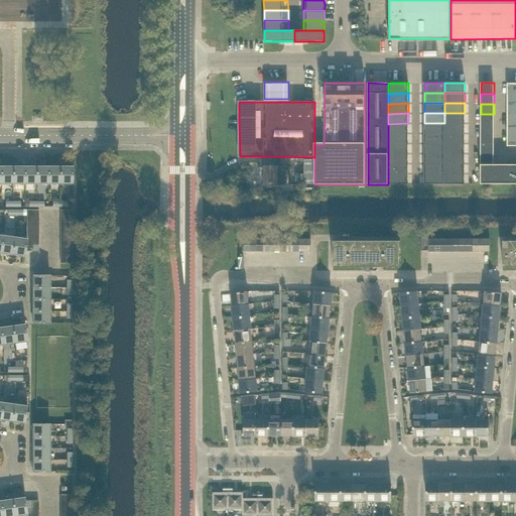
[(444,113),(444,123),(465,123),(465,113),(444,113)]
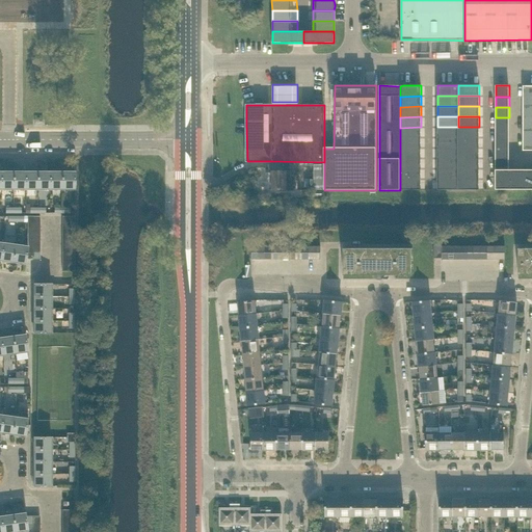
[(496,128),(509,128),(509,117),(496,117),(496,128)]
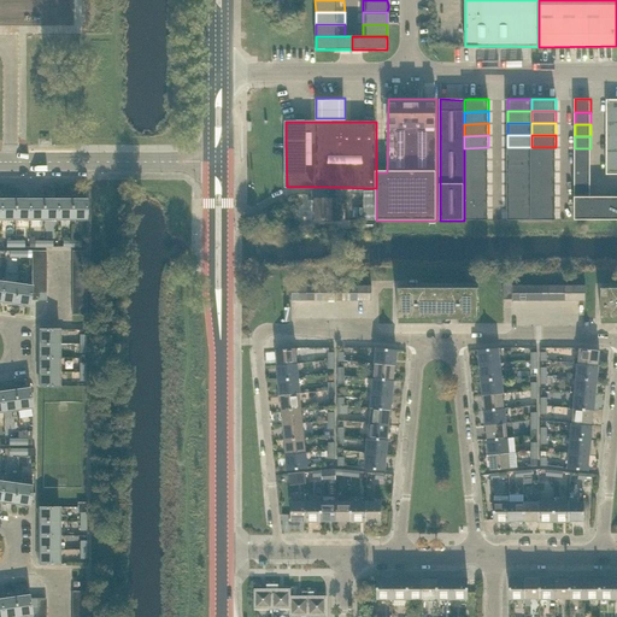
[(464,160),(488,159),(488,147),(464,148),(464,160)]
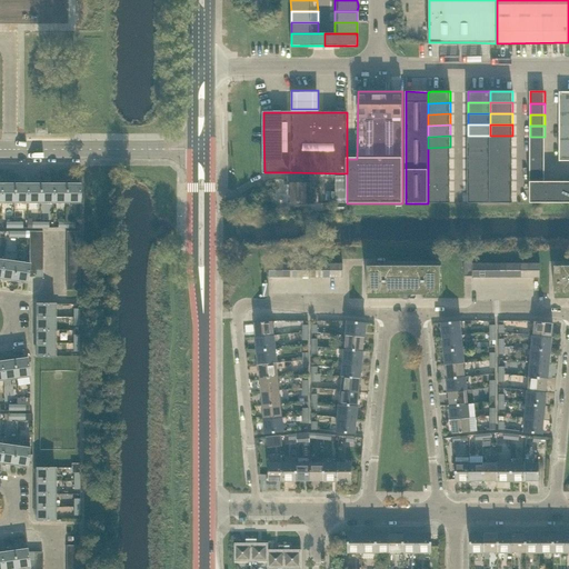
[(468,147),(490,147),(490,136),(468,136),(468,147)]
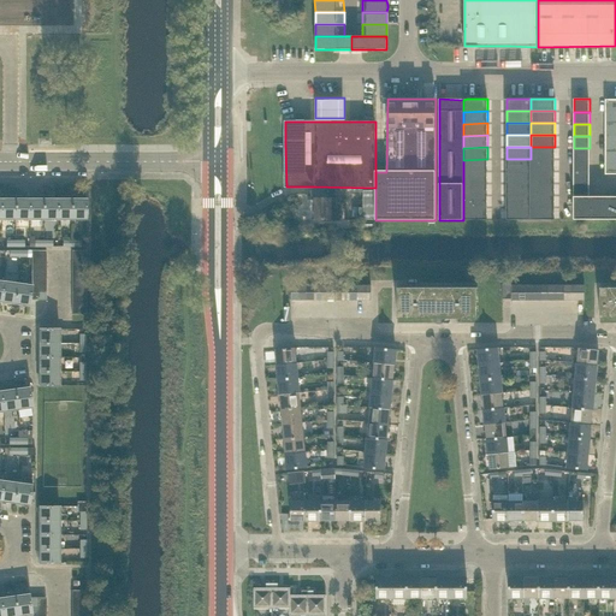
[(531,147),(531,159),(555,159),(555,147),(531,147)]
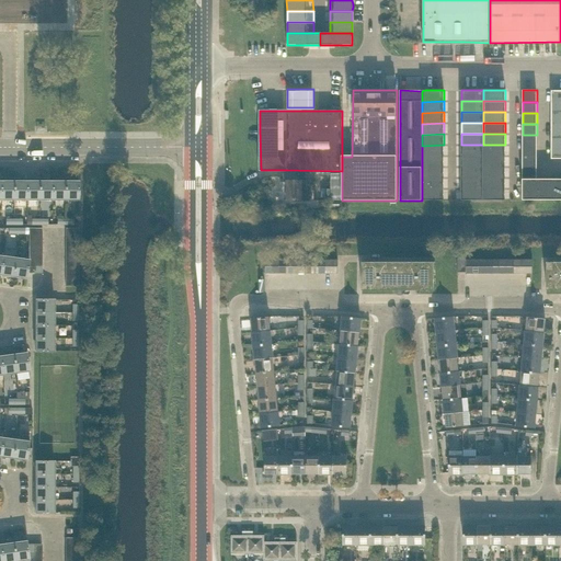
[(523,146),(537,146),(537,135),(523,135),(523,146)]
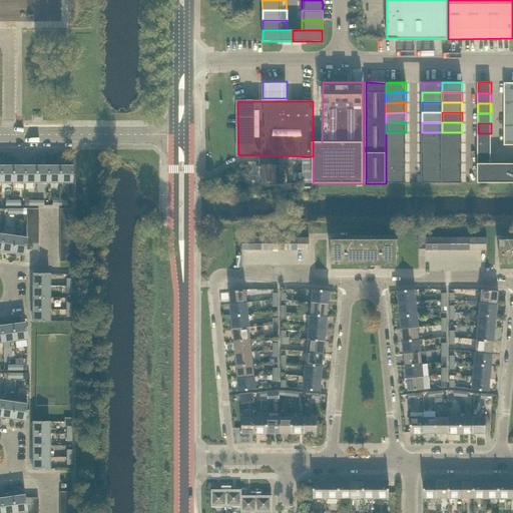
[(386,143),(406,142),(406,132),(386,133),(386,143)]
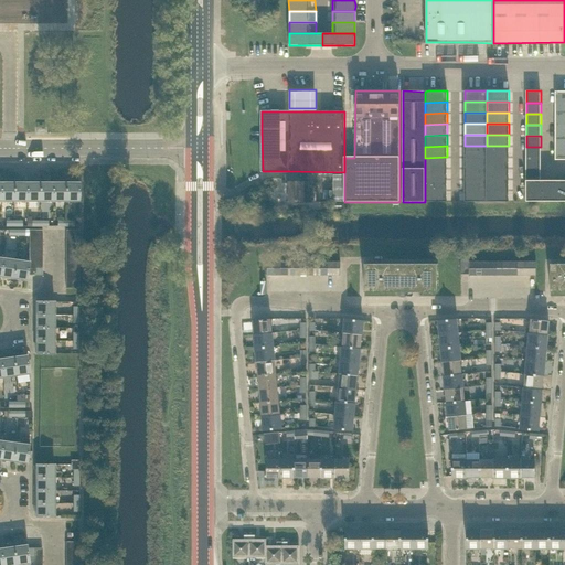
[(465,157),(487,157),(487,146),(465,146),(465,157)]
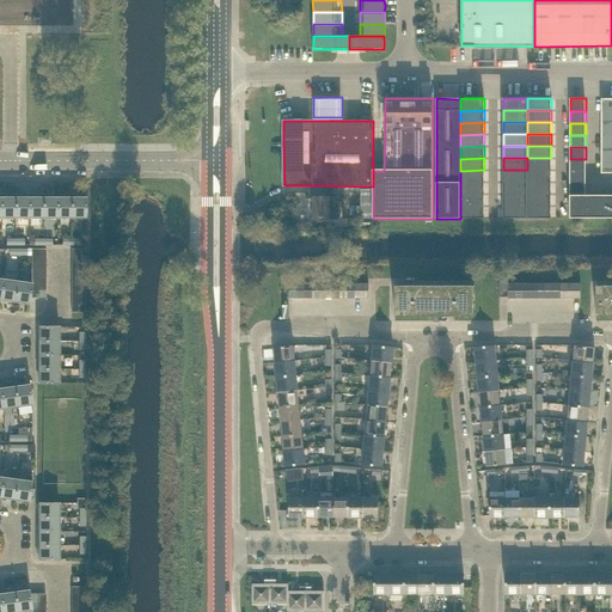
[(527,158),(527,170),(551,170),(551,158),(527,158)]
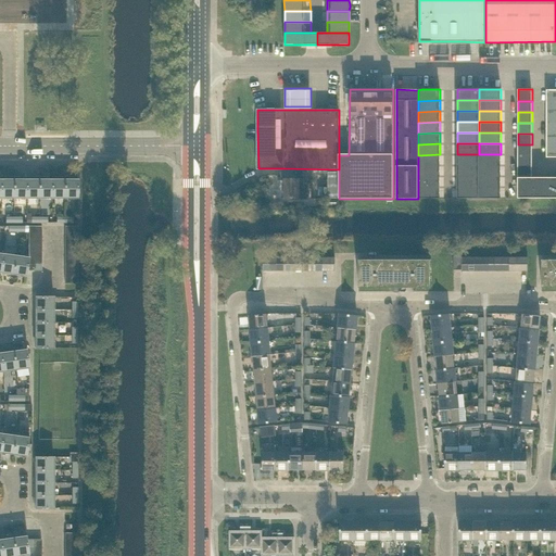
[(518,156),(532,156),(532,144),(518,144),(518,156)]
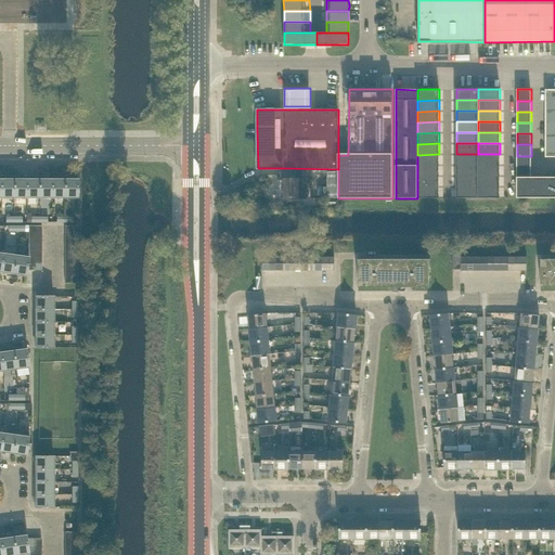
[(417,166),(439,165),(439,154),(417,155),(417,166)]
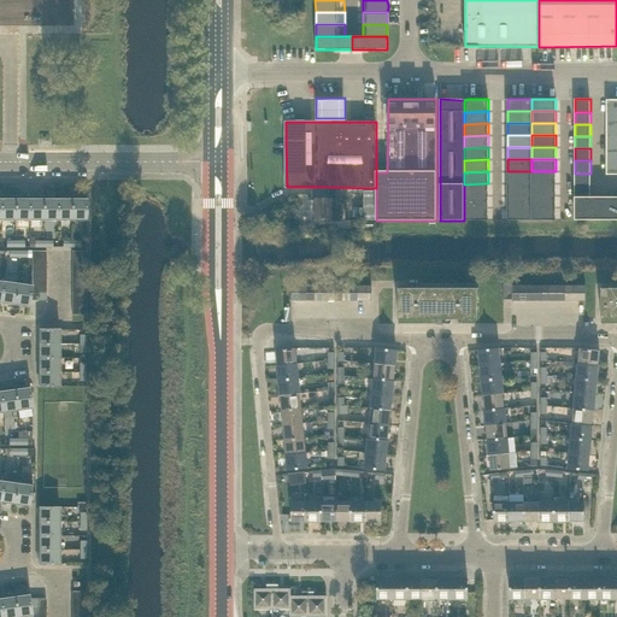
[(507,183),(532,183),(532,171),(507,171),(507,183)]
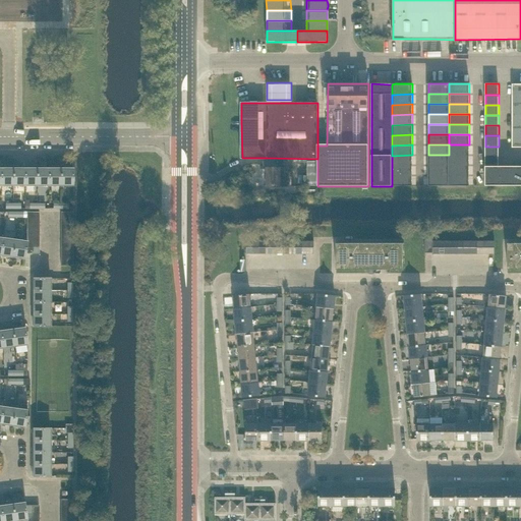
[(449,145),(449,155),(469,155),(469,145),(449,145)]
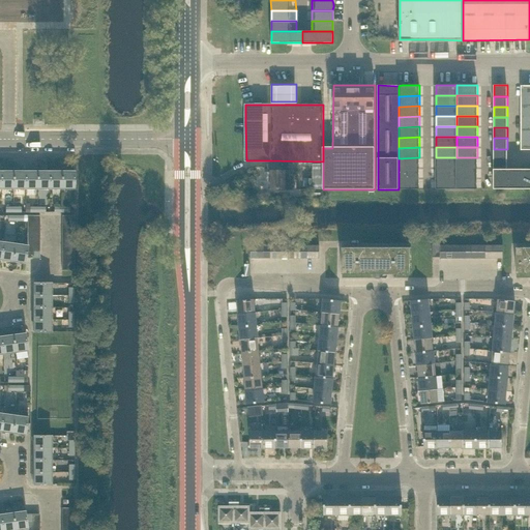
[(494,159),(507,159),(507,149),(494,149),(494,159)]
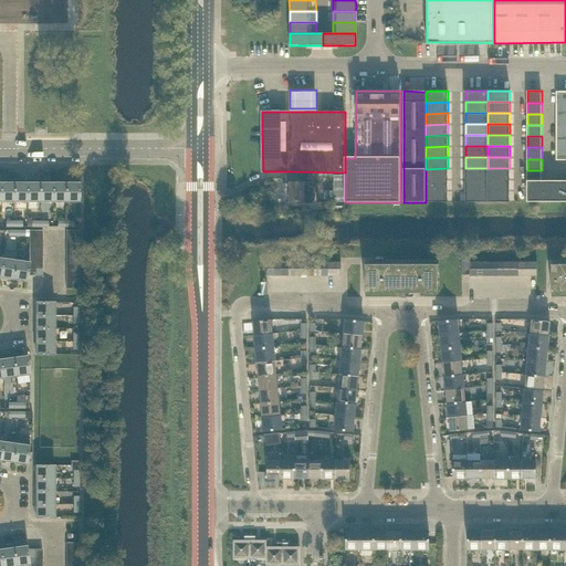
[(426,180),(448,179),(448,168),(426,169),(426,180)]
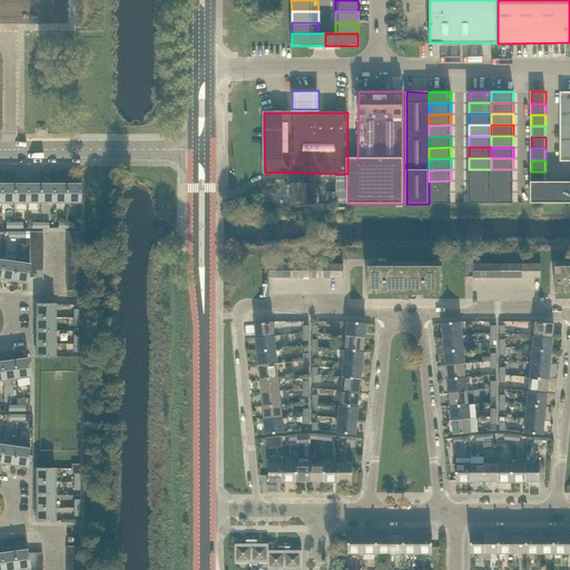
[(469,180),(491,180),(491,169),(469,169),(469,180)]
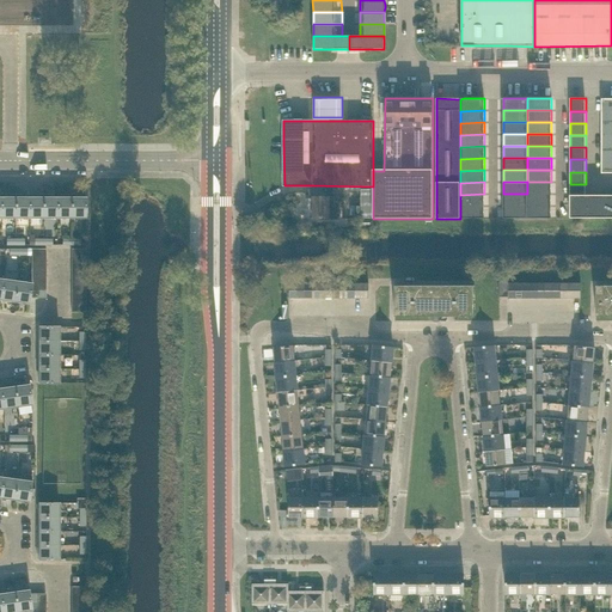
[(527,182),(527,194),(551,194),(551,182),(527,182)]
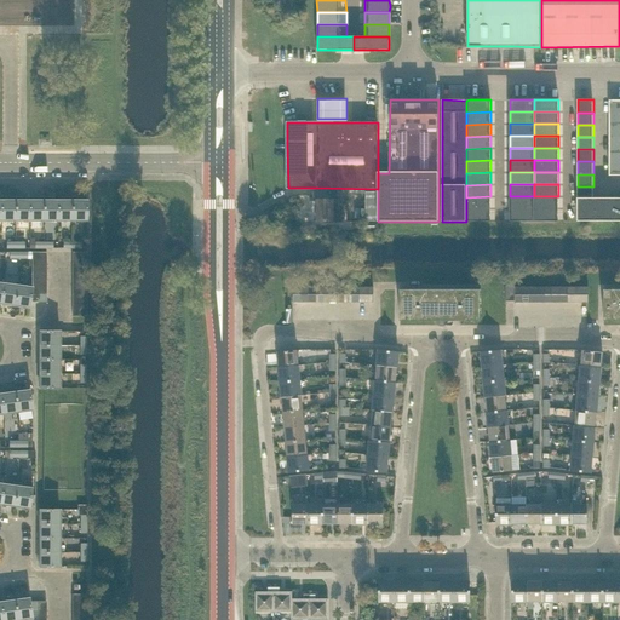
[(593,199),(593,197),(593,187),(578,187),(578,199),(593,199)]
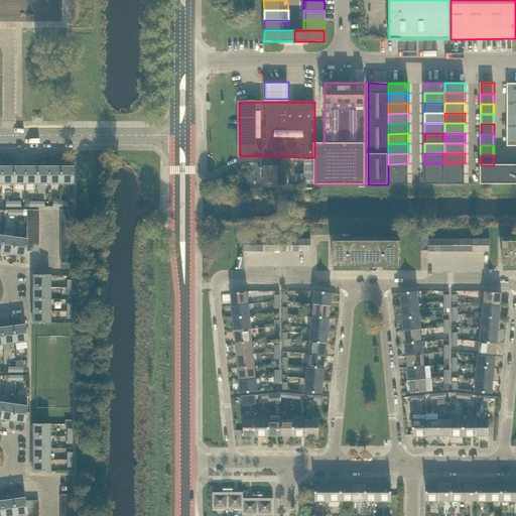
[(314,184),(314,160),(304,160),(304,184),(314,184)]
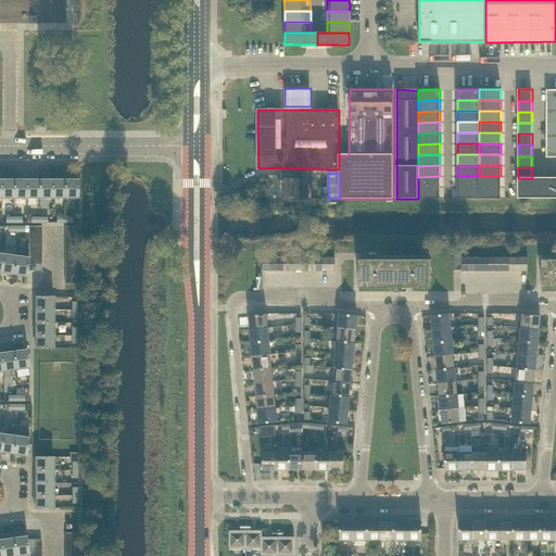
[(418,188),(440,187),(440,176),(418,177),(418,187),(418,188)]
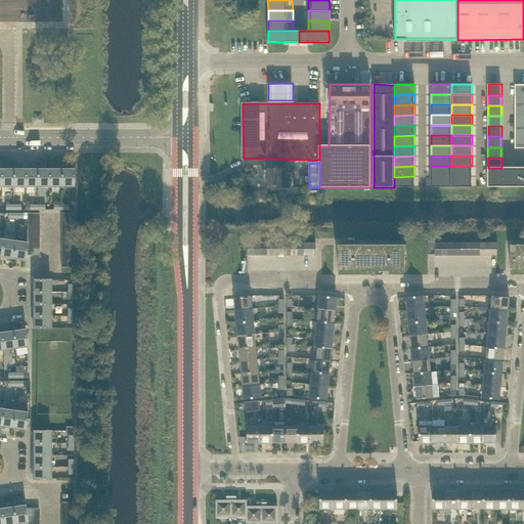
[(431,176),(451,176),(451,166),(431,166),(431,176)]
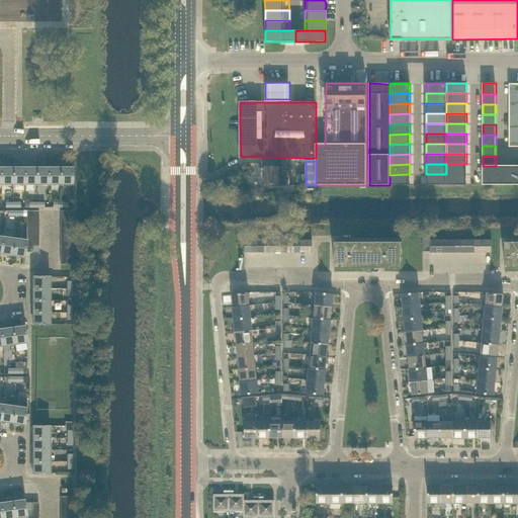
[(446,164),(446,174),(466,174),(466,164),(446,164)]
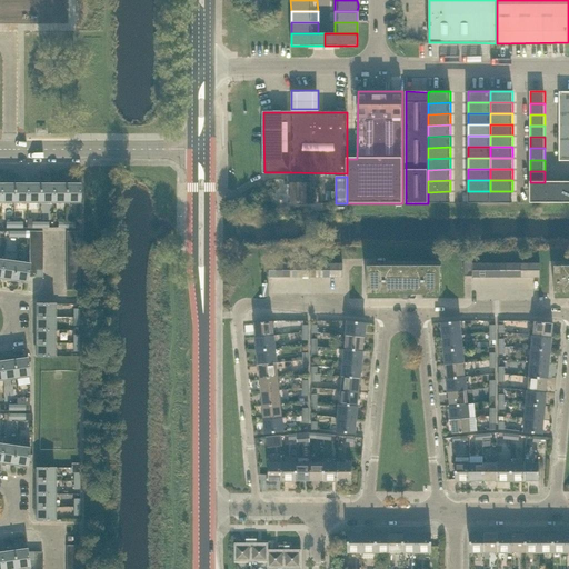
[(530,202),(561,202),(561,181),(545,181),(545,182),(530,182),(530,202)]
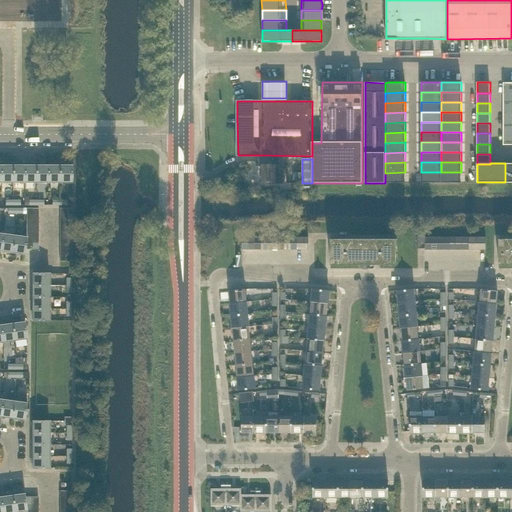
[(276,182),(276,164),(262,164),(262,182),(276,182)]
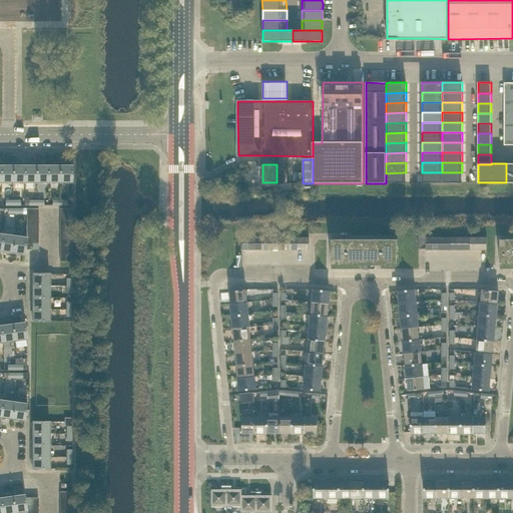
[(1,182),(13,182),(13,165),(1,165),(1,182)]
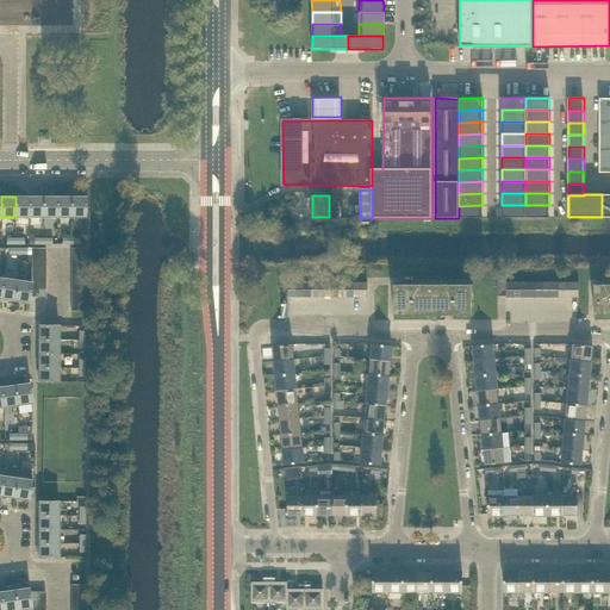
[(16,217),(29,217),(30,197),(16,197),(16,217)]
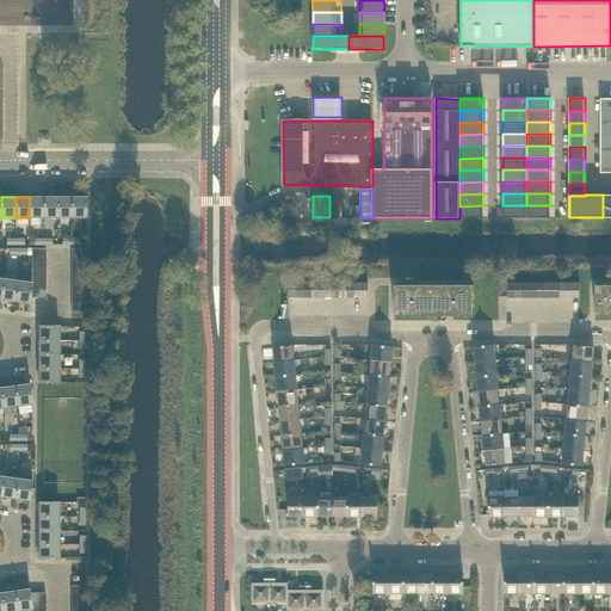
[(29,217),(43,217),(43,197),(30,197),(29,217)]
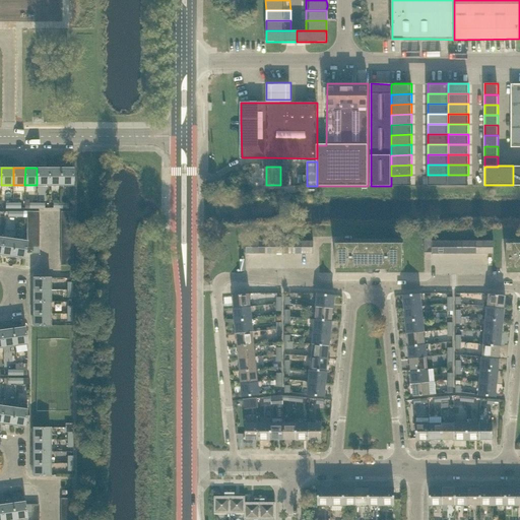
[(49,185),(49,168),(37,168),(37,185),(49,185)]
